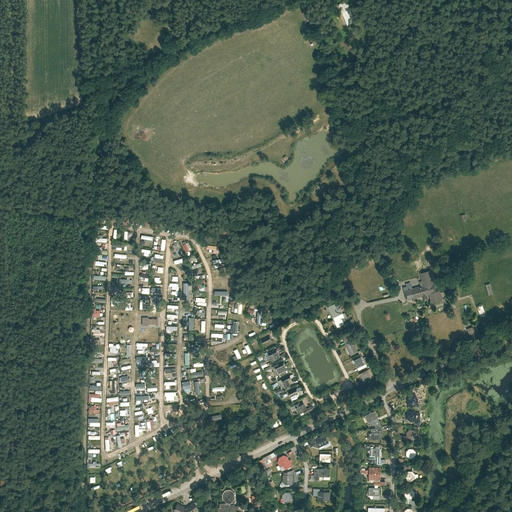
[(346,1),(339,4),(347,25),(355,22),(346,1)]
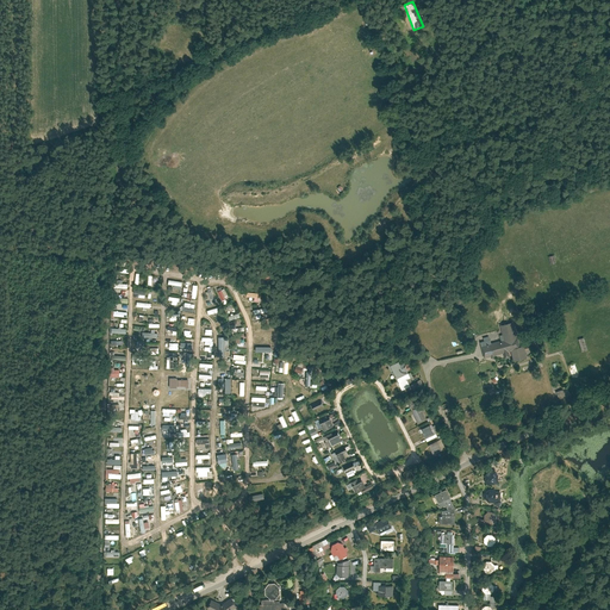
[(187,293),(187,298),(198,298),(198,285),(192,285),(192,293),(187,293)]
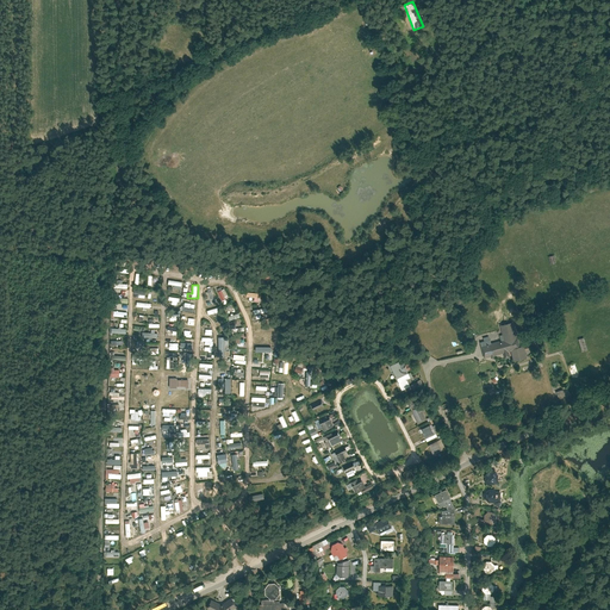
[(218,291),(222,300),(229,297),(224,288),(218,291)]
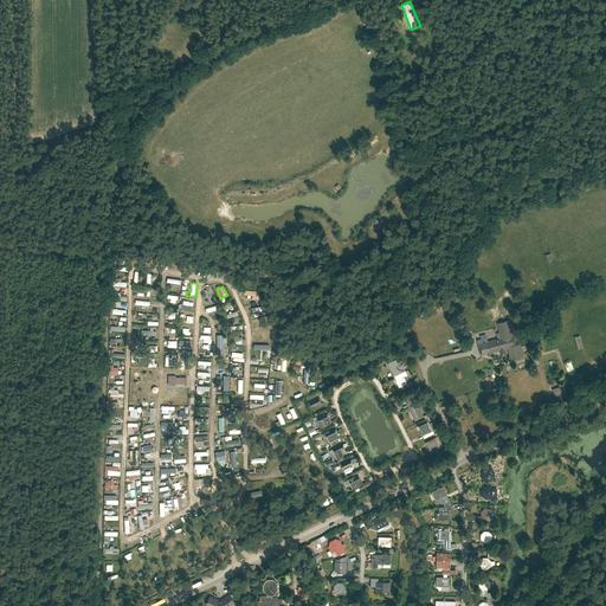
[(510,321),(500,323),(503,337),(488,342),(481,343),(483,355),(510,348),(513,360),(527,356),(524,346),(521,343),(516,345),(510,321)]
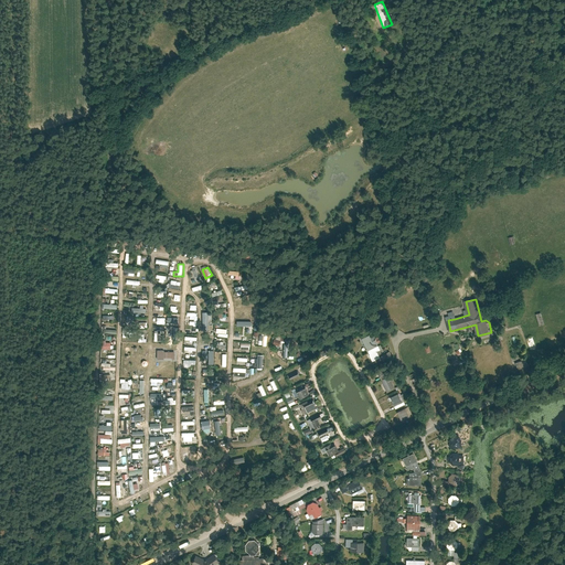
[(227,337),(228,333),(226,333),(226,329),(216,328),(216,332),(217,332),(217,337),(227,337)]
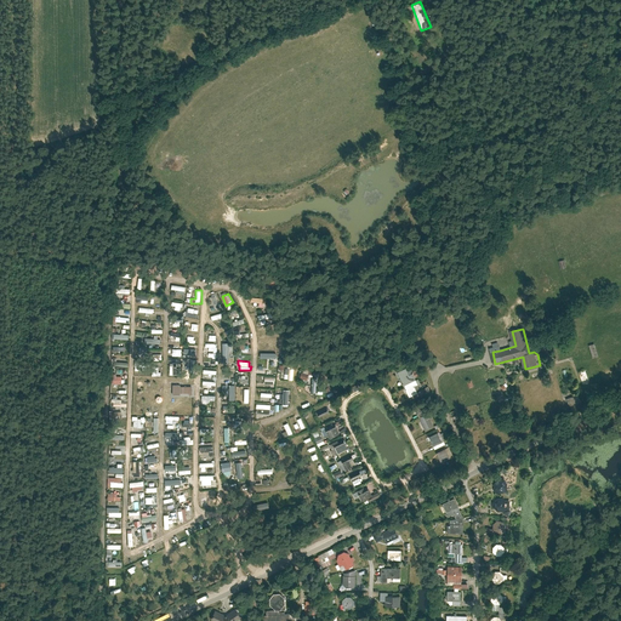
[(408,368),(399,372),(411,397),(419,392),(416,386),(420,383),(415,374),(410,375),(408,368)]
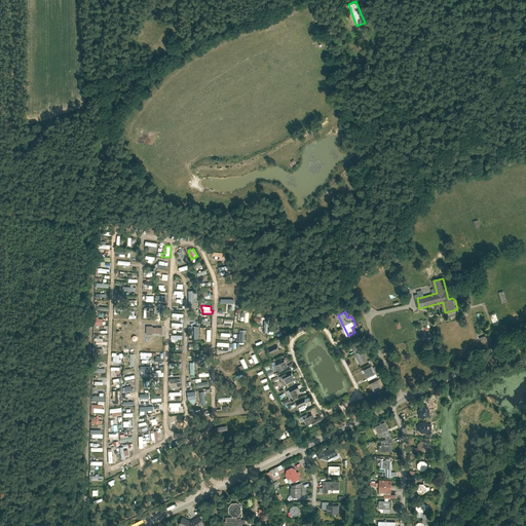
[(103,325),(103,318),(99,318),(99,316),(95,316),(95,325),(103,325)]
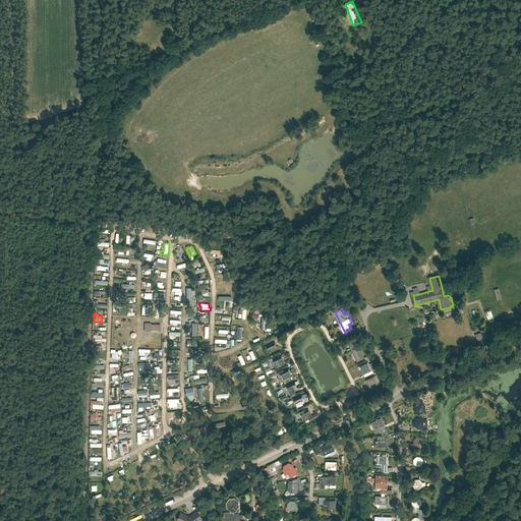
[(484,332),(475,335),(478,345),(488,342),(484,332)]
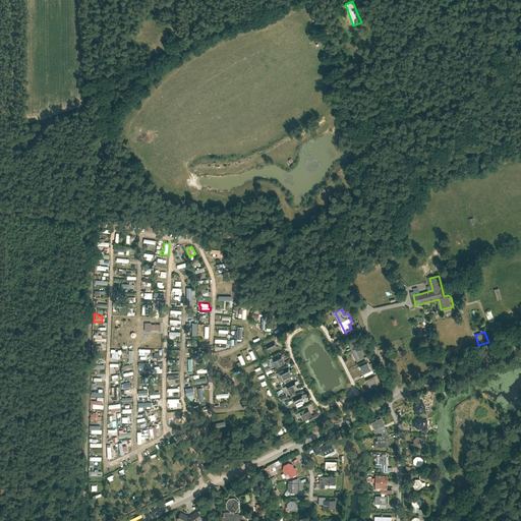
[(352,351),(360,347),(359,343),(357,344),(353,337),(347,341),(352,351)]
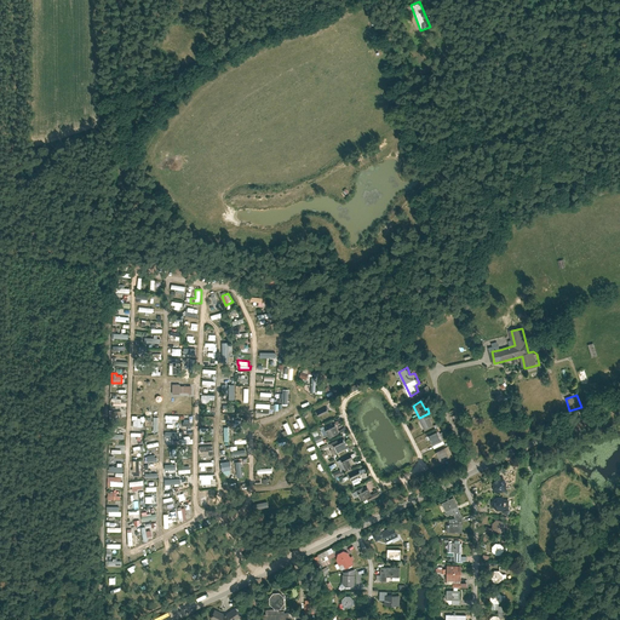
[(316,411),(319,417),(328,413),(326,406),(316,411)]
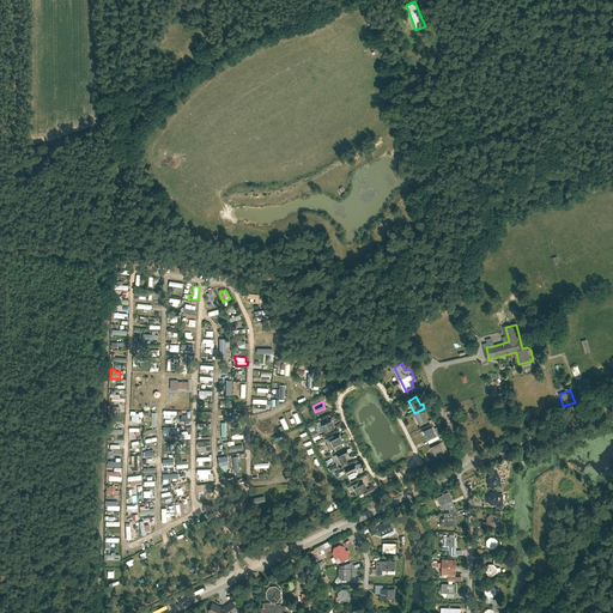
[(424,408),(414,413),(420,424),(428,420),(425,416),(428,414),(424,408)]
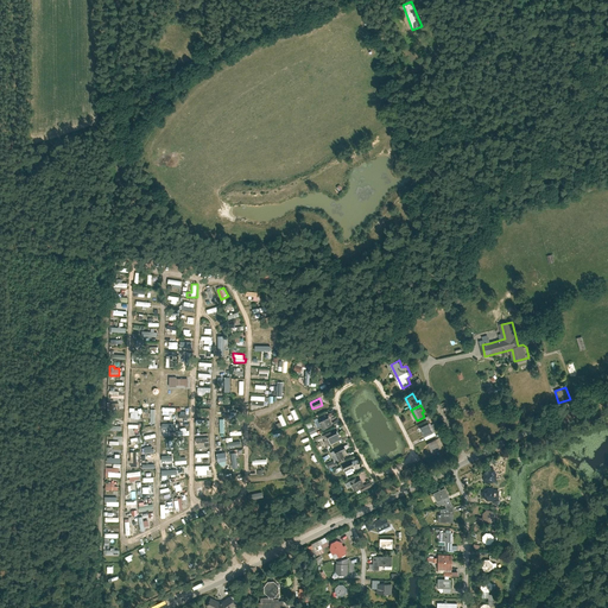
[(134,410),(134,407),(130,407),(131,418),(141,418),(141,410),(134,410)]
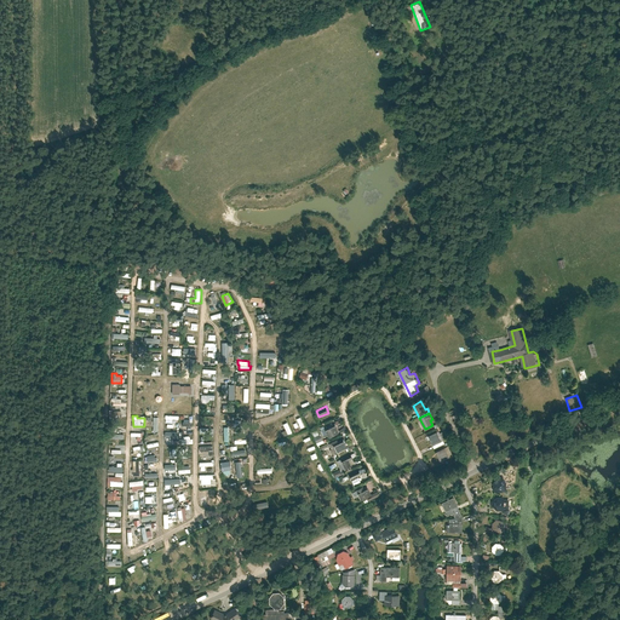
[(281,431),(283,436),(292,432),(287,422),(283,424),(286,430),(281,431)]
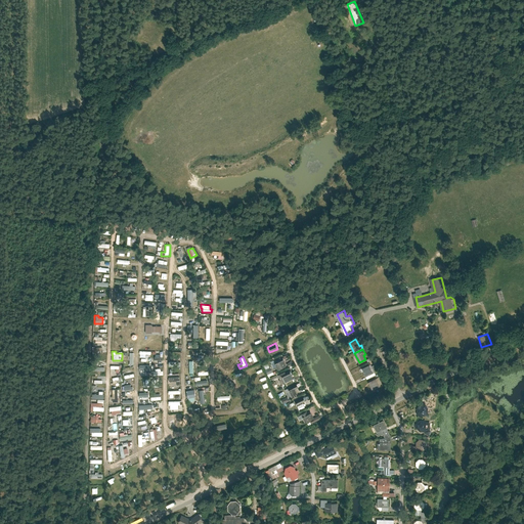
[(274,361),(278,369),(286,366),(282,357),(274,361)]
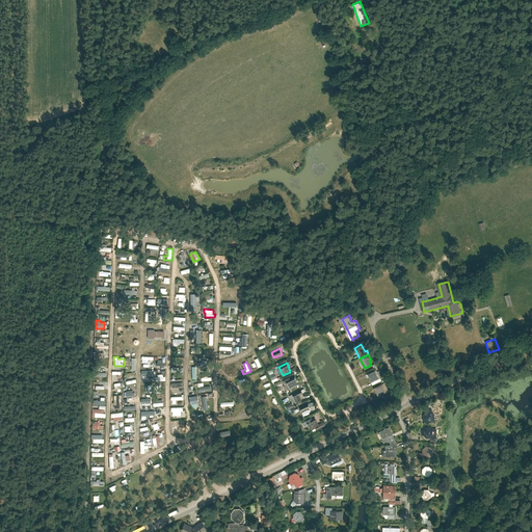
[(174,377),(178,377),(178,374),(183,374),(183,367),(174,367),(174,377)]
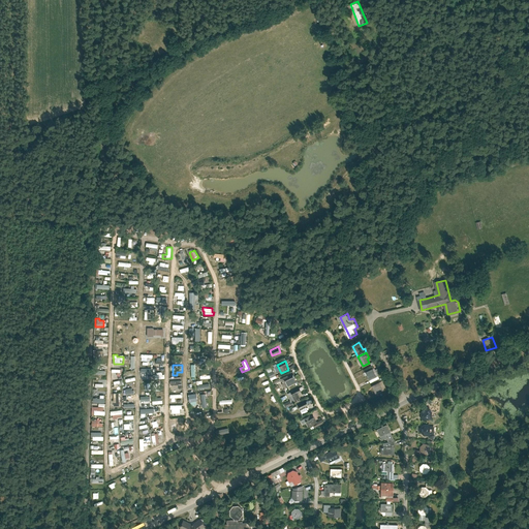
[(141,369),(141,376),(147,376),(147,378),(154,378),(154,379),(165,378),(164,374),(153,375),(153,368),(141,369)]
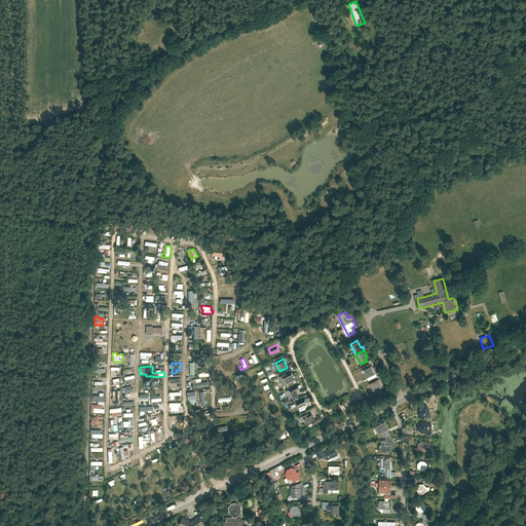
[(372,366),(364,370),(368,378),(376,374),(372,366)]
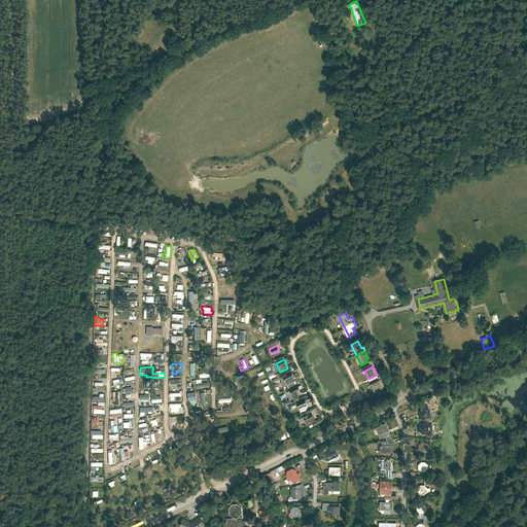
[(290,373),(279,377),(281,383),(283,386),(294,382),(290,373)]
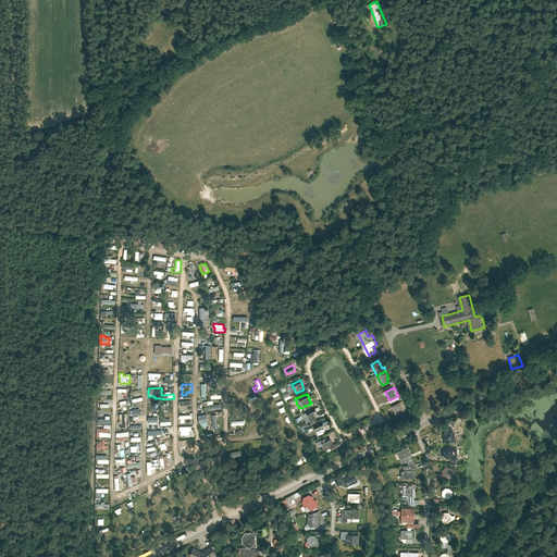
[(401,403),(394,406),(397,415),(405,410),(401,403)]
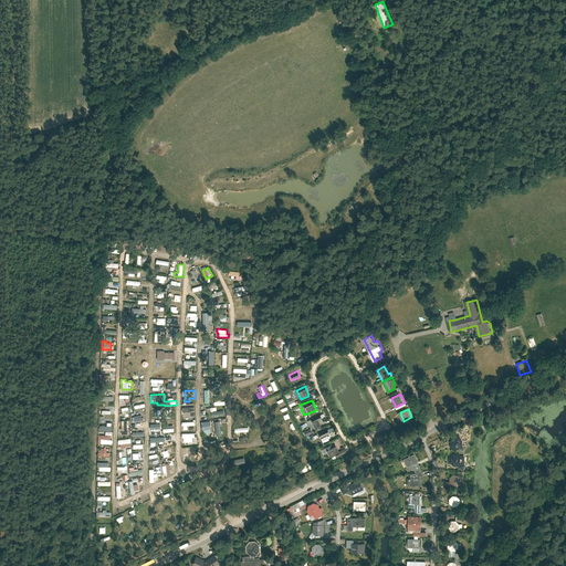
[(304,415),(302,411),(294,413),(297,421),(305,418),(304,415)]
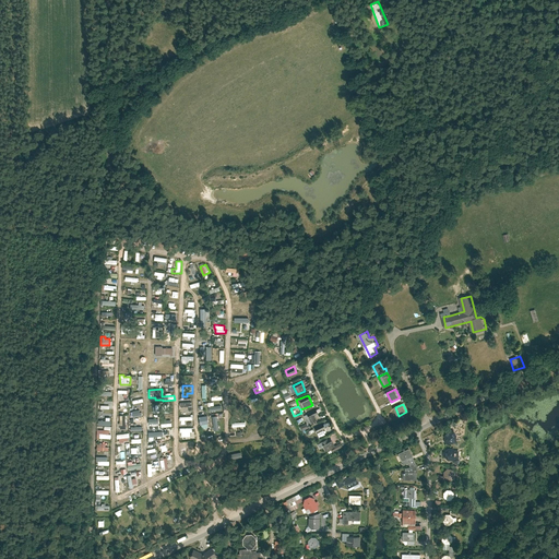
[(316,409),(304,416),(307,425),(316,420),(314,416),(318,414),(316,409)]
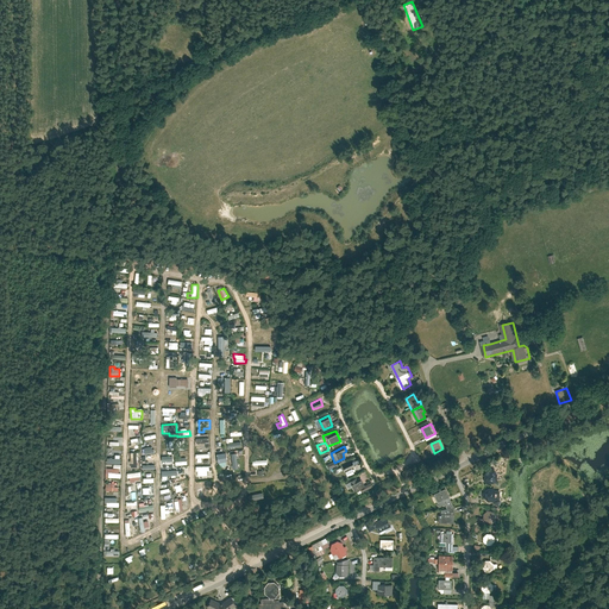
[(345,471),(355,468),(352,460),(341,465),(345,471)]
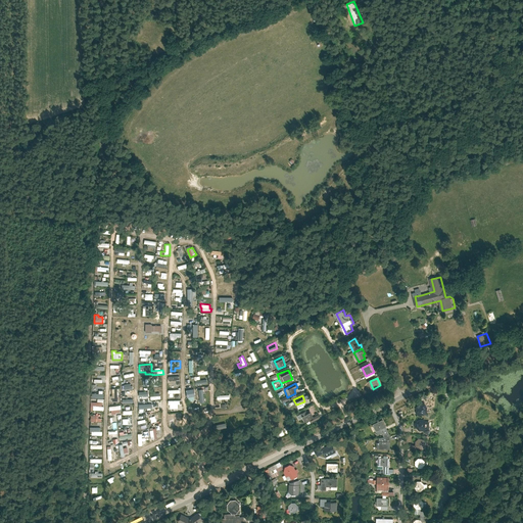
[(104,407),(102,407),(102,402),(91,401),(91,410),(104,411),(104,407)]
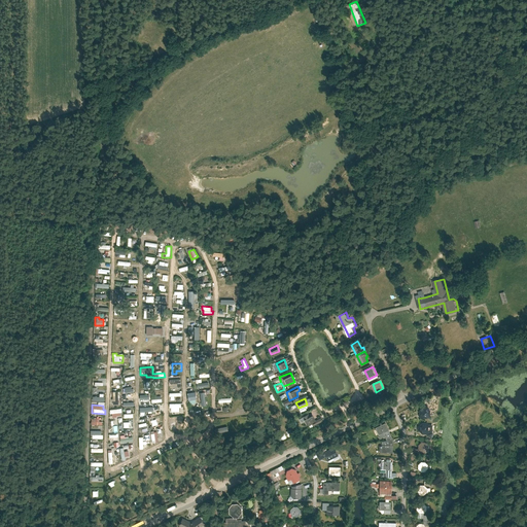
[(153,407),(140,407),(140,415),(145,415),(145,412),(153,411),(153,407)]
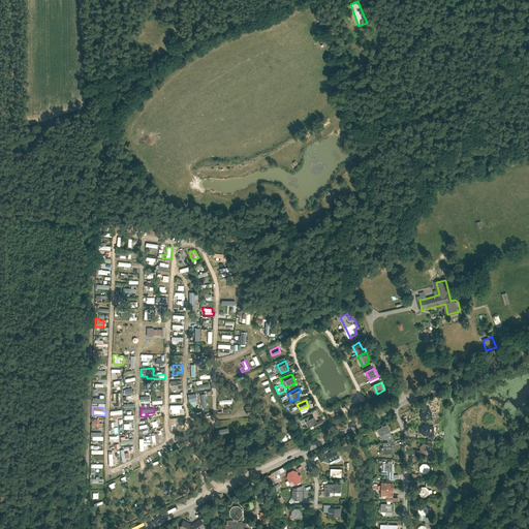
[(425,409),(423,412),(422,416),(425,418),(429,418),(432,416),(432,412),(430,409),(425,409)]
